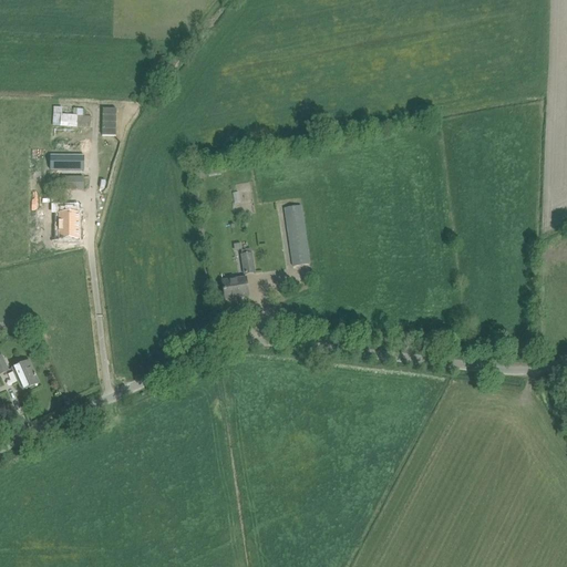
[(53,124),(57,124),(61,125),(90,127),(91,116),(84,116),(85,109),(73,109),(73,115),(61,115),(62,107),(54,106),(53,124)]
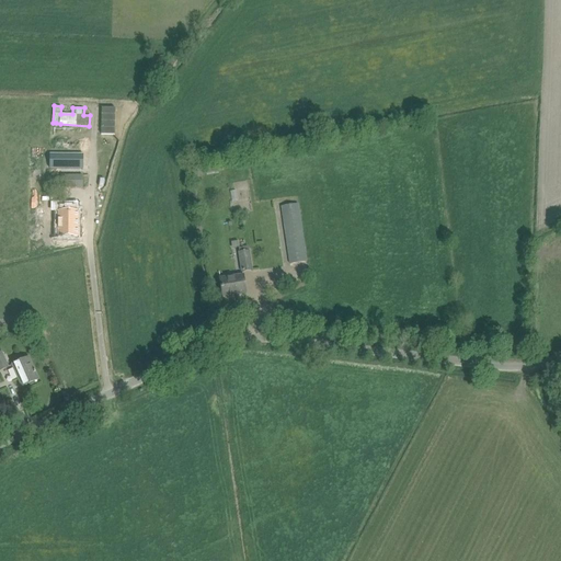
[(82,155),(50,155),(50,169),(82,169),(82,155)]
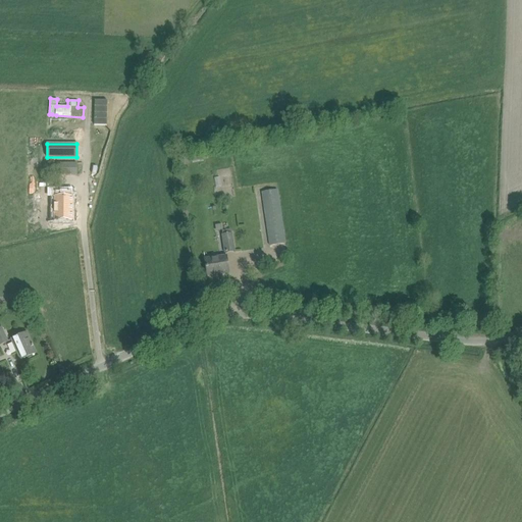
[(77,163),(67,163),(58,163),(58,174),(77,174),(77,163)]
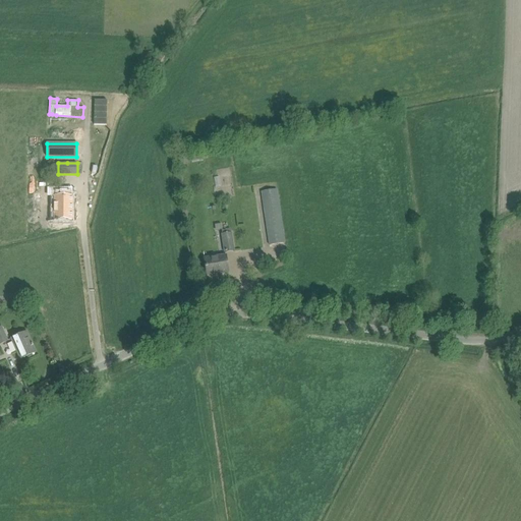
[(284,243),(277,189),(262,191),(269,245),(284,243)]
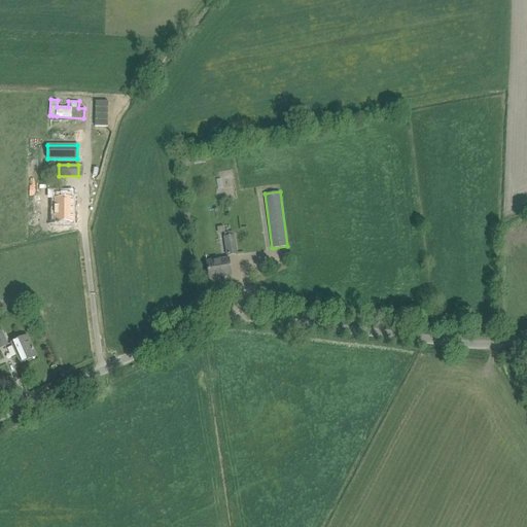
[(57,209),(57,219),(73,219),(74,192),(63,192),(63,205),(57,205),(57,209)]
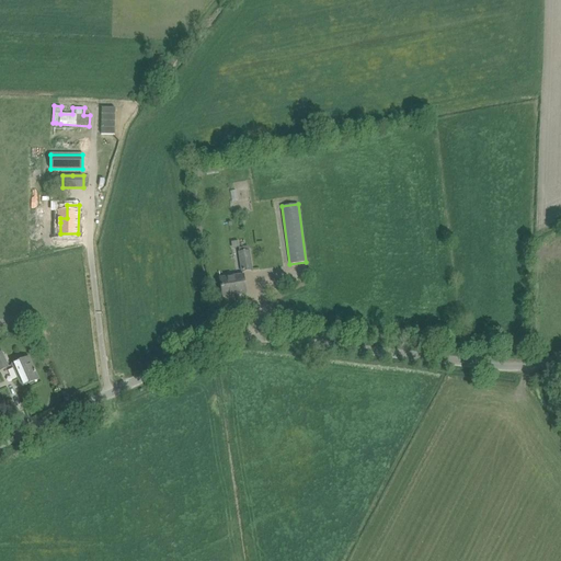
[(240,253),(239,253),(242,273),(253,271),(250,251),(249,252),(248,247),(239,249),(240,253)]
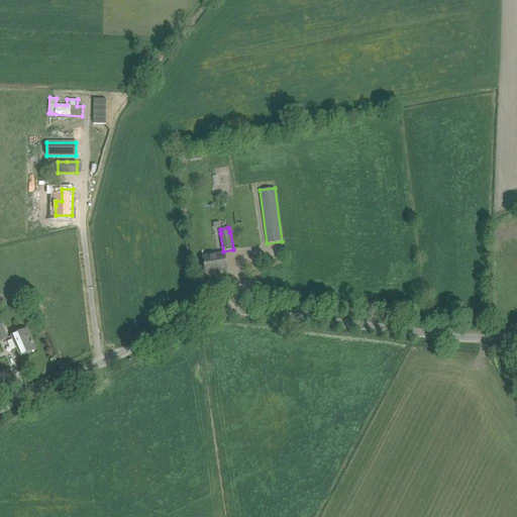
[(226,270),(225,260),(224,253),(203,256),(205,273),(226,270)]
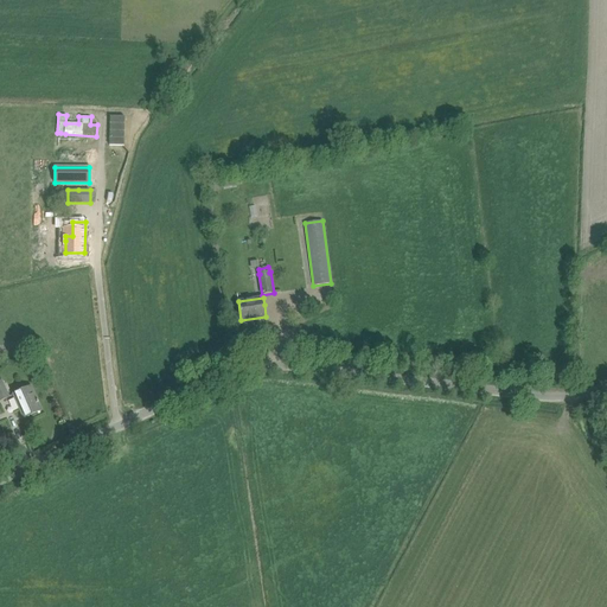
[(13,395),(16,401),(21,411),(23,410),(25,417),(42,410),(38,403),(39,403),(38,401),(37,402),(31,387),(13,395)]
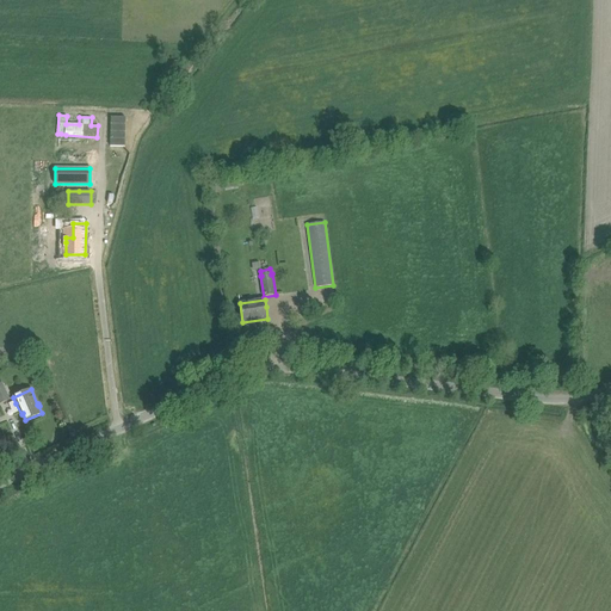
All buildings are outlined.
